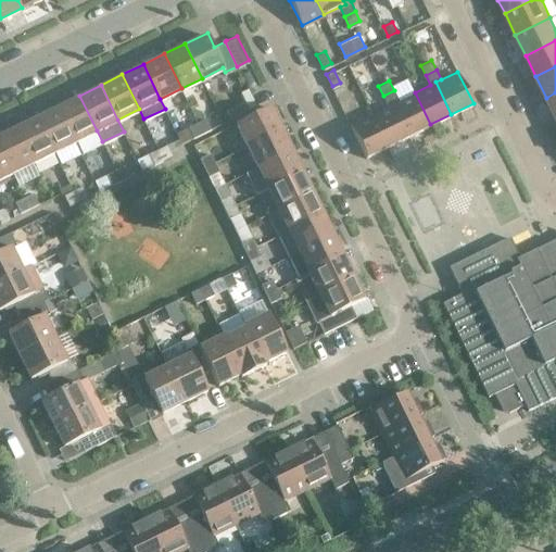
[(247,87),(240,90),(248,107),(254,103),(247,87)]
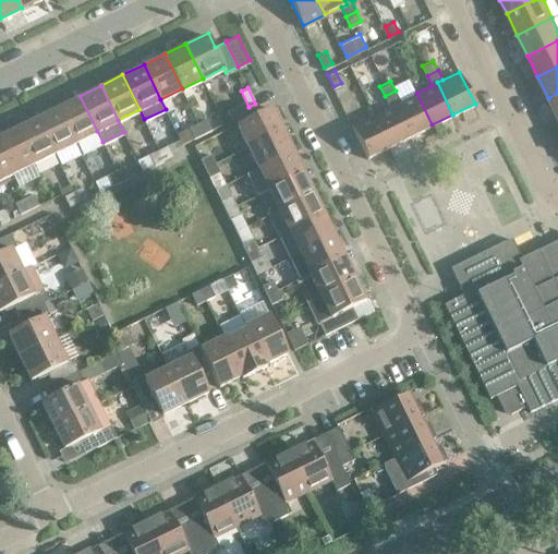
[(400,100),(396,91),(385,96),(389,106),(374,113),(389,145),(410,135),(395,103),(400,100)]
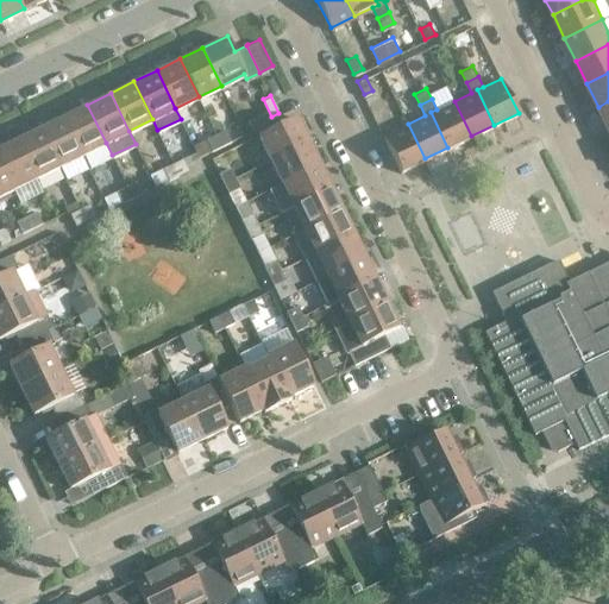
[(471,136),(454,101),(437,109),(431,112),(447,148),(471,136)]
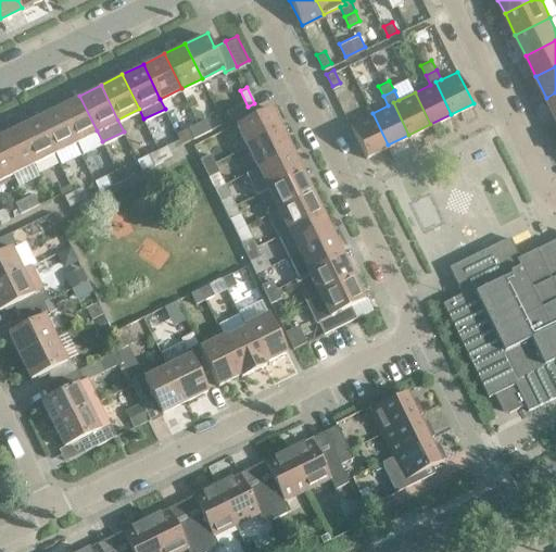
[(555,92),(546,98),(555,117),(555,92)]
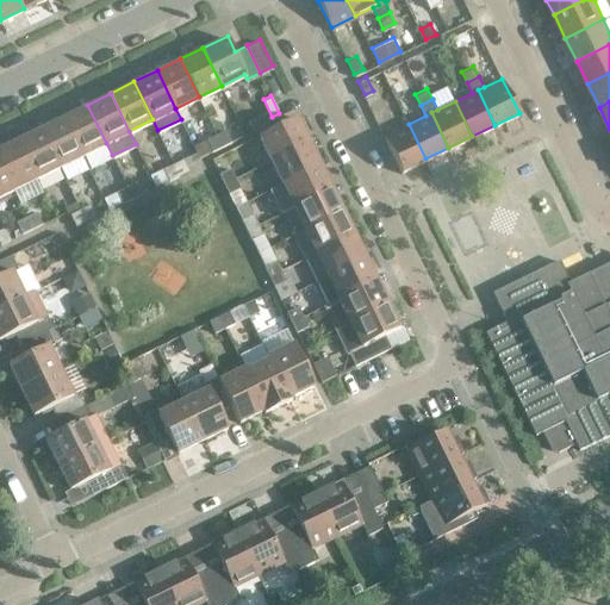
[(106,143),(87,105),(63,116),(82,154),(106,143)]
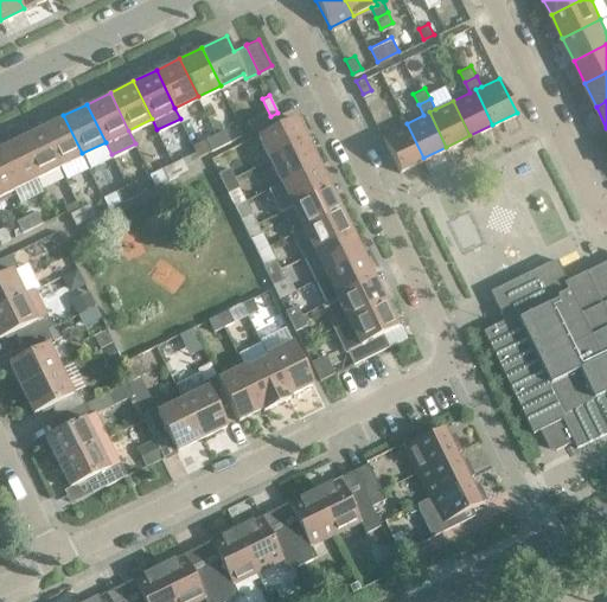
[(82,153),(63,115),(40,127),(59,165),(82,153)]
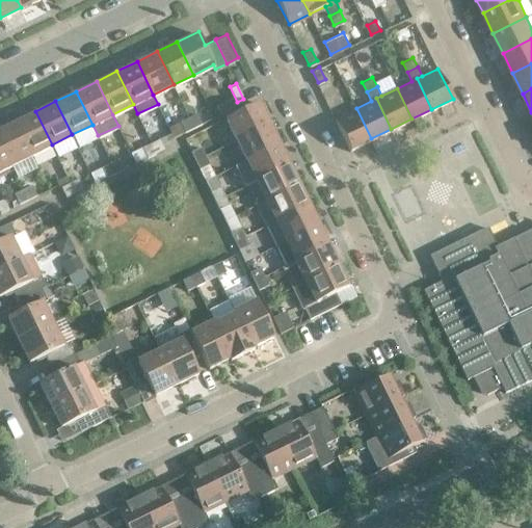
[(225,116),(236,138),(269,122),(259,101),(225,116)]
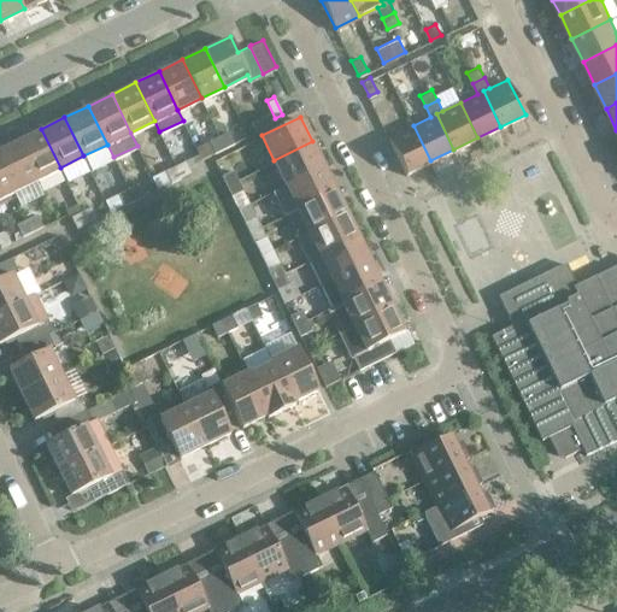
[(430,160),(413,125),(389,137),(406,172),(430,160)]
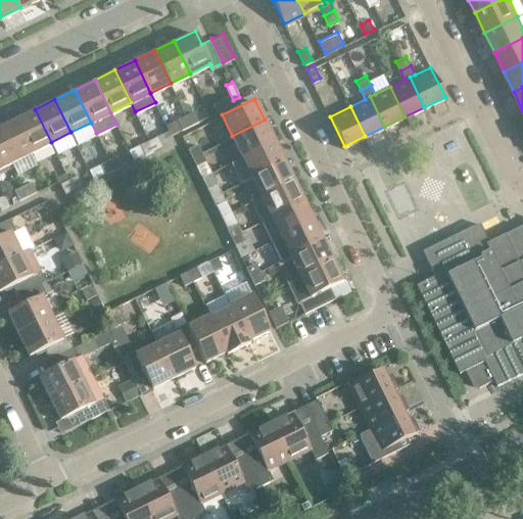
[(51,142),(35,109),(15,119),(31,151),(51,142)]
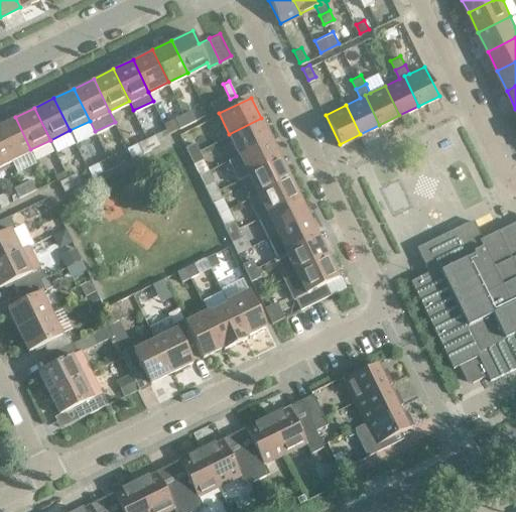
[(190,108),(182,112),(187,122),(196,118),(190,108)]
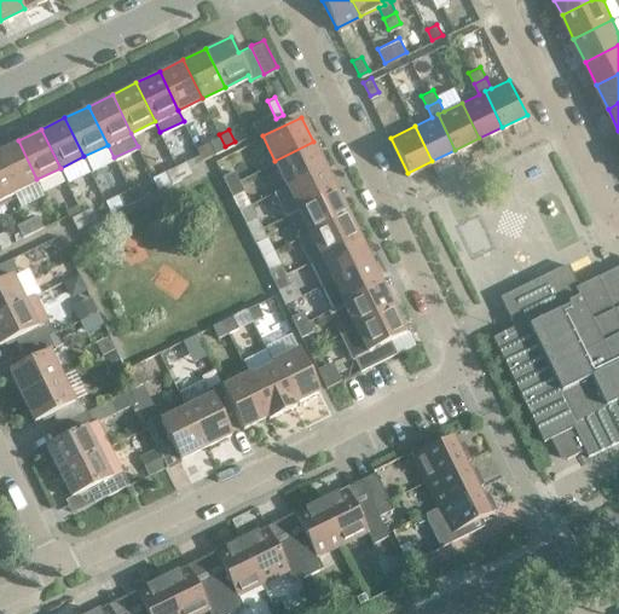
[(225,146),(219,134),(209,139),(215,151),(225,146)]
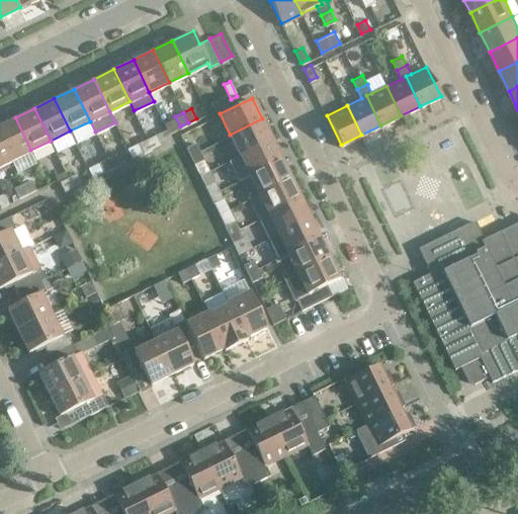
[(30,150),(15,117),(0,124),(0,137),(11,160),(30,150)]
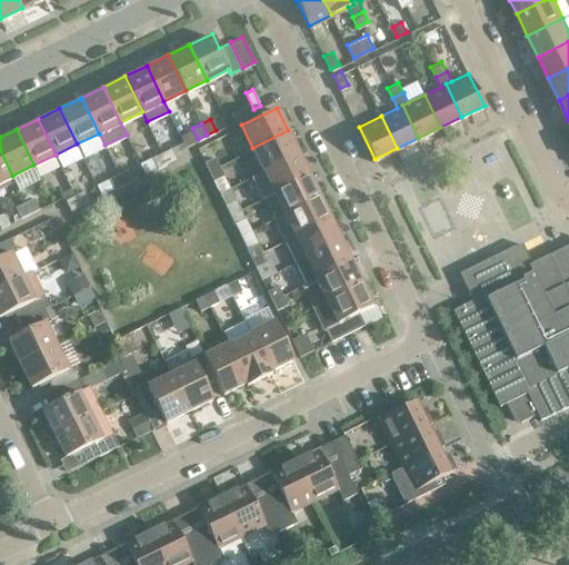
[(298,151),(288,130),(252,148),(262,169),(298,151)]
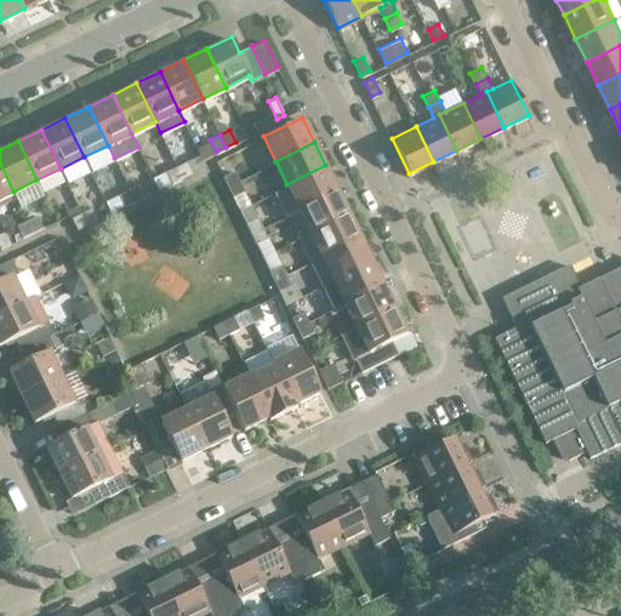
[(186,160),(176,165),(182,177),(192,172),(186,160)]
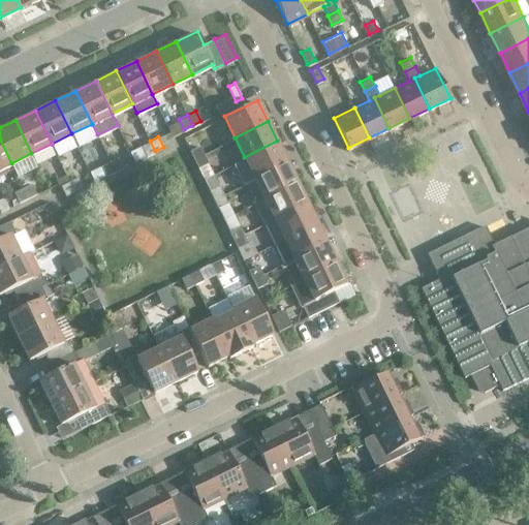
[(0,168),(11,163),(0,140),(0,168)]
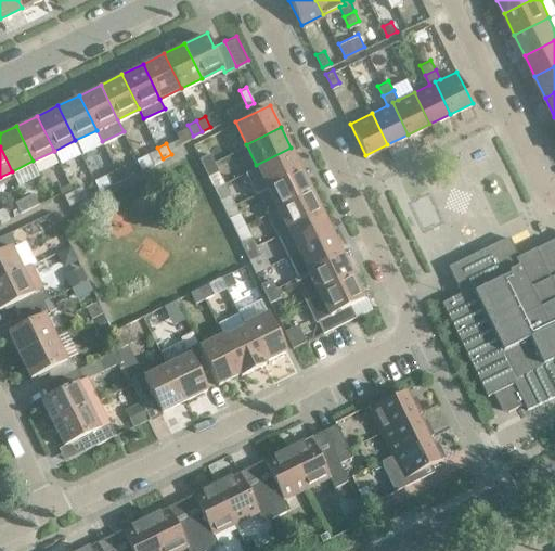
[(163,158),(157,148),(149,152),(153,163),(163,158)]
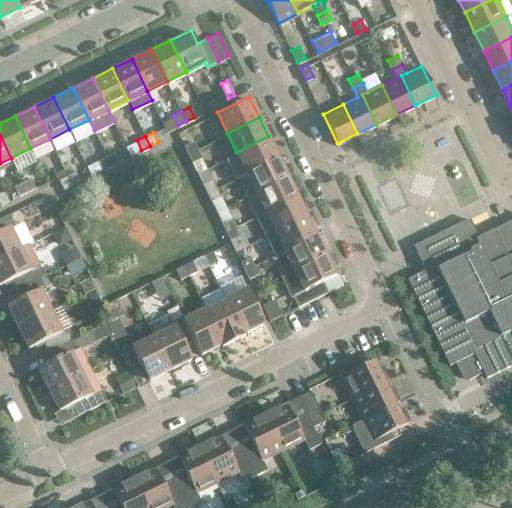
[(278,156),(268,136),(236,152),(246,171),(278,156)]
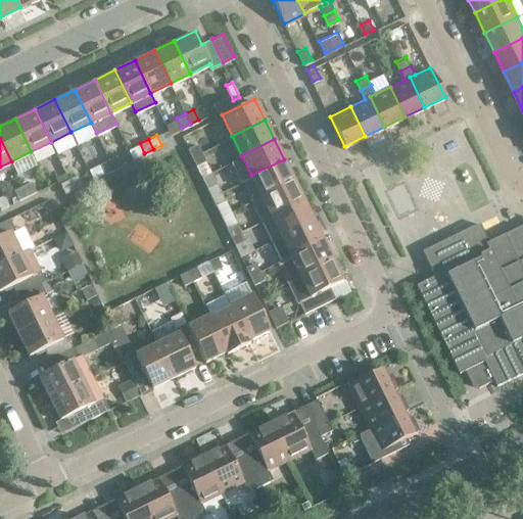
[(197,142),(187,147),(191,155),(201,150),(197,142)]
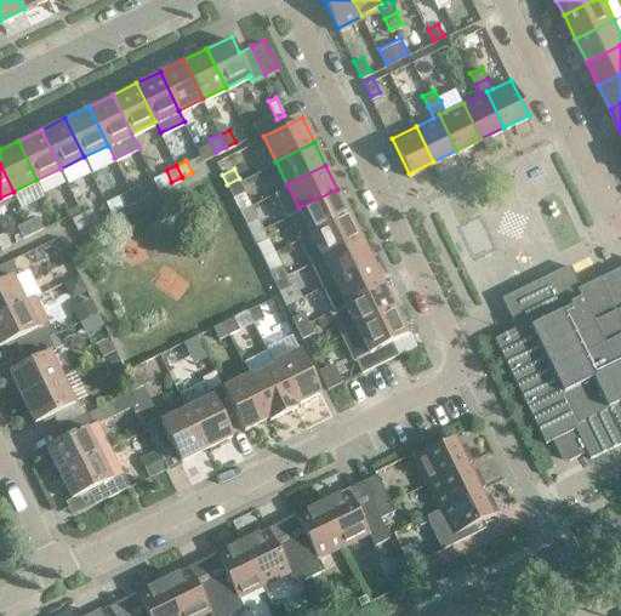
[(244,189),(239,178),(227,184),(232,194),(244,189)]
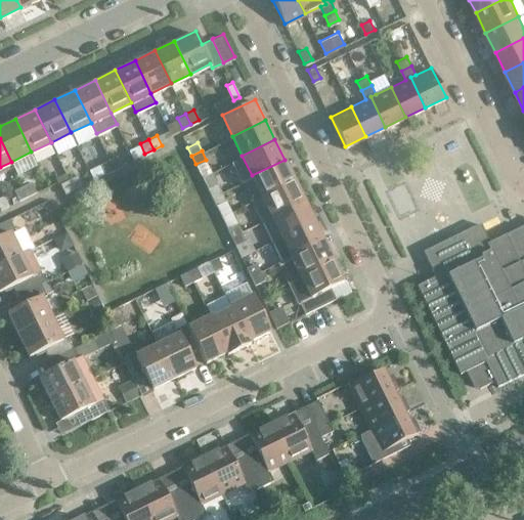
[(117,155),(108,159),(114,169),(122,165),(117,155)]
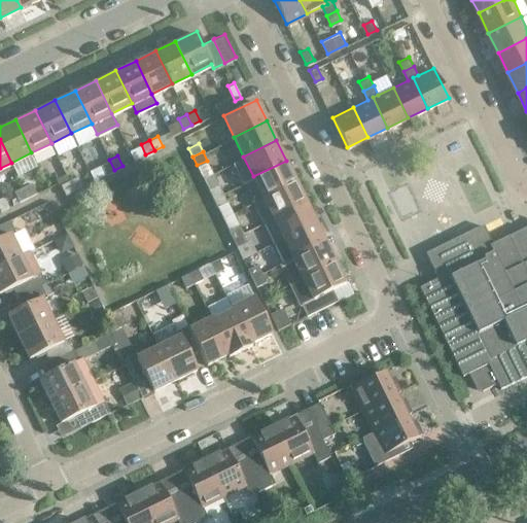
[(114,170),(109,160),(101,164),(105,174),(114,170)]
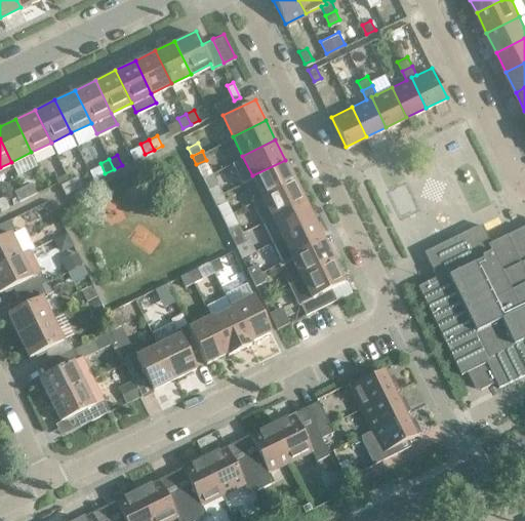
[(294,179),(285,160),(252,175),(261,196),(294,179)]
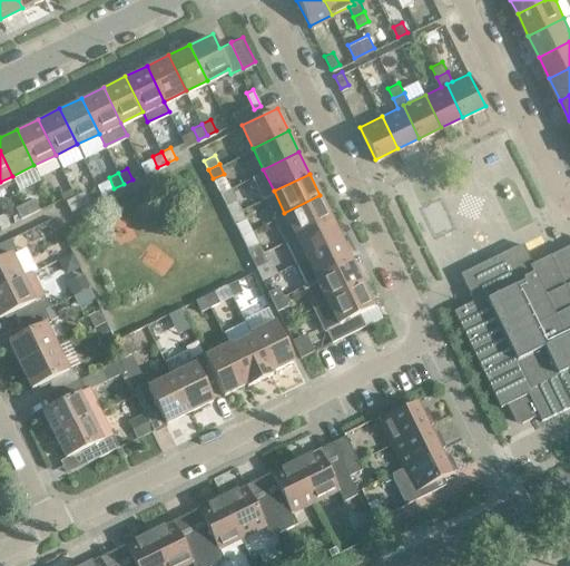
[(84,189),(75,194),(80,205),(89,201),(84,189)]
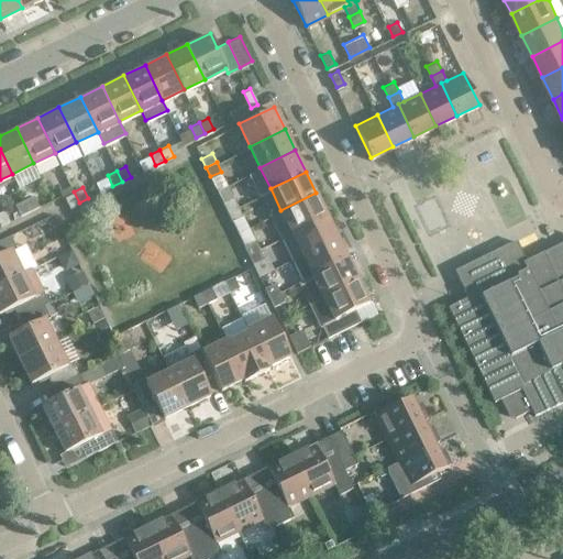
[(79,203),(74,192),(65,196),(69,207),(79,203)]
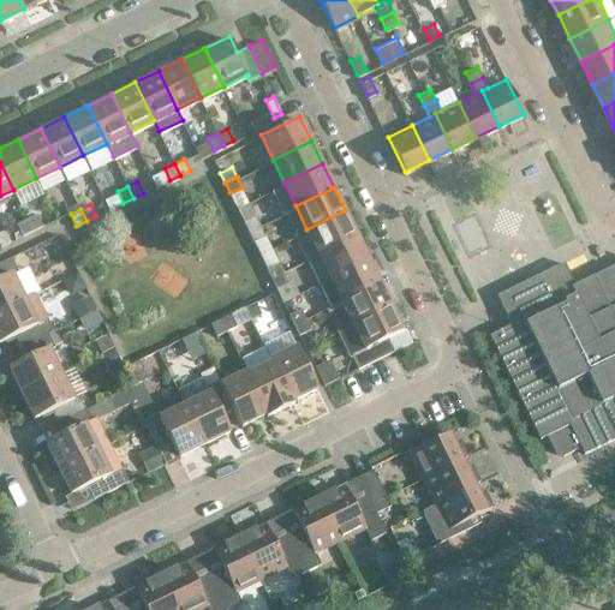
[(357,234),(345,210),(306,229),(296,234),(308,258),(357,234)]
